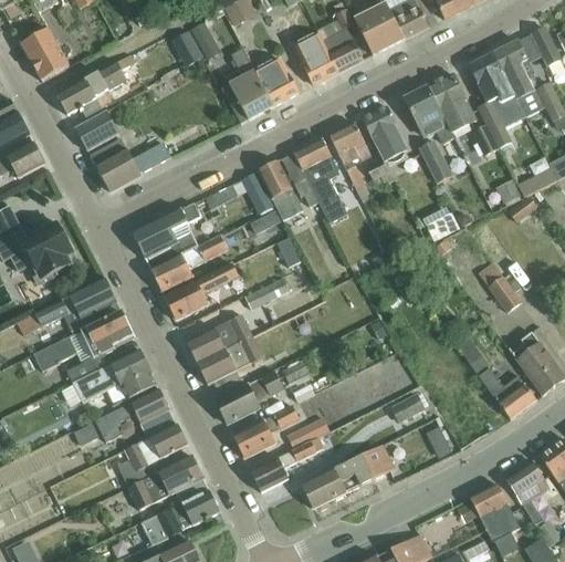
[(385,0),(386,2),(390,10),(405,38),(429,25),(419,7),(416,0),(385,0)]
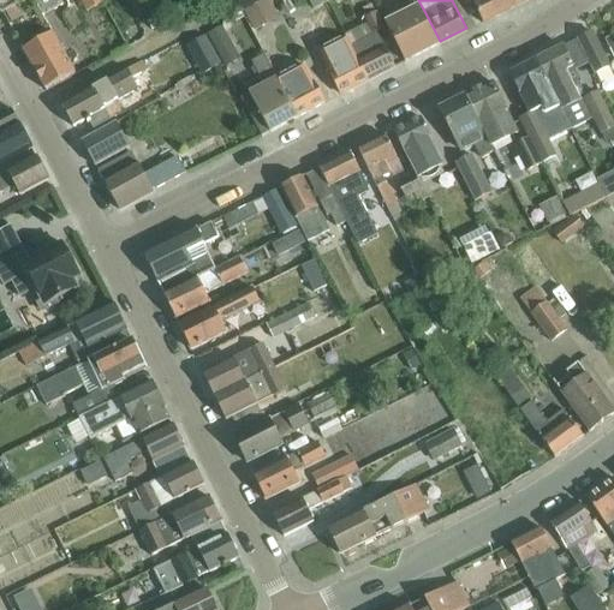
[(474,0),(483,18),(510,5),(507,0),(474,0)]
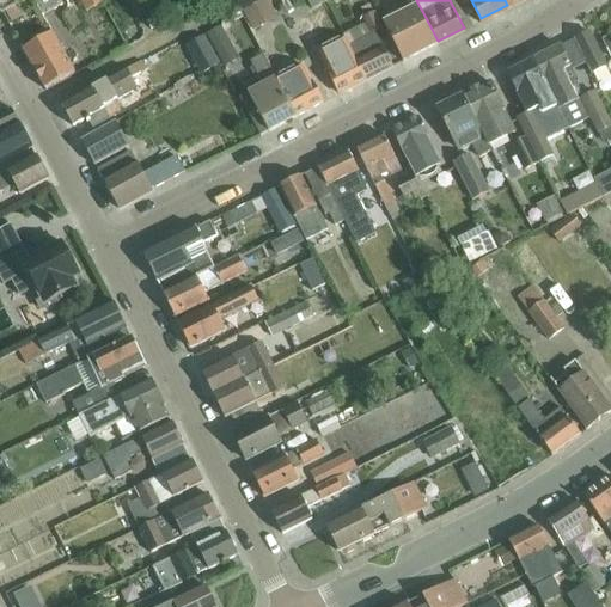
[(438,41),(422,11),(417,2),(384,20),(403,57),(438,41)]
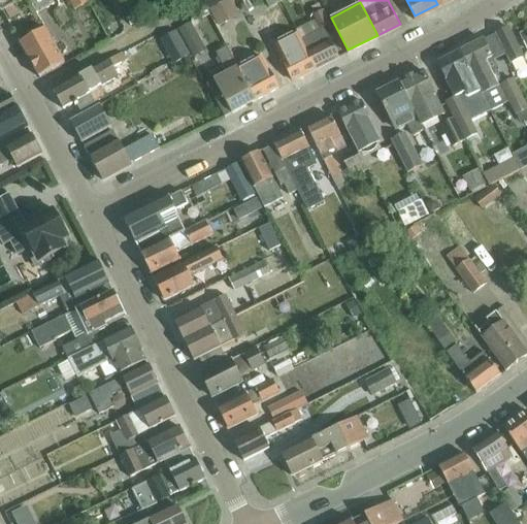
[(328,23),(324,13),(325,12),(323,7),(311,13),(319,28),(328,23)]
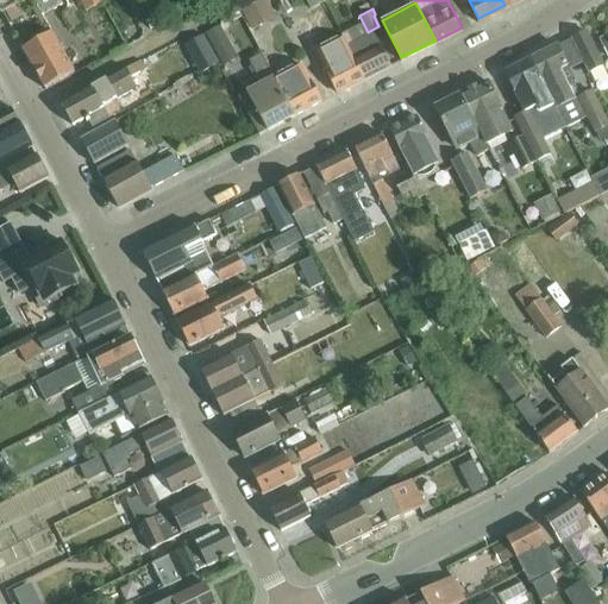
[(207,30),(224,61),(238,54),(221,21),(207,30)]
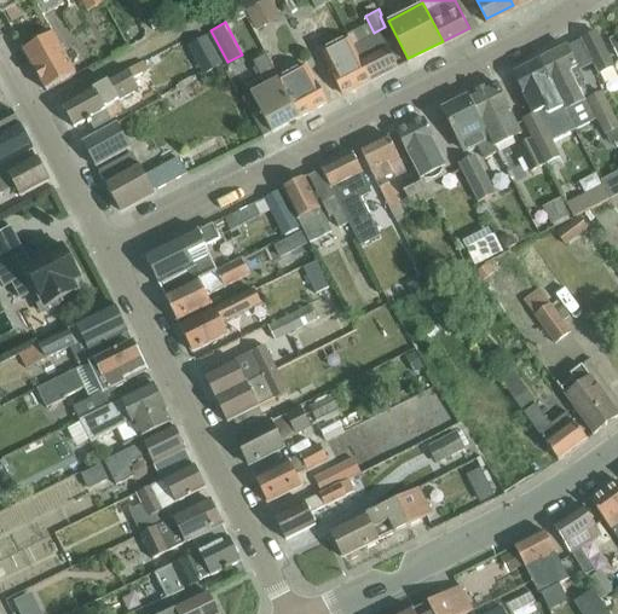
[(581,36),(599,71),(613,63),(595,29),(581,36)]
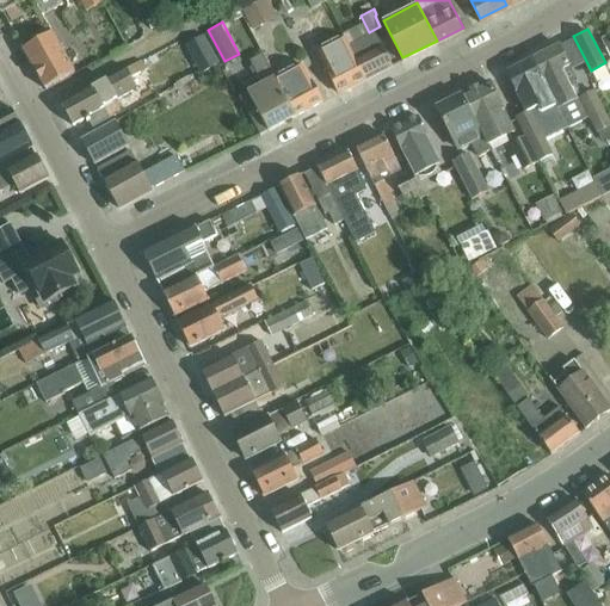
[(23,45),(45,85),(74,70),(51,30),(23,45)]
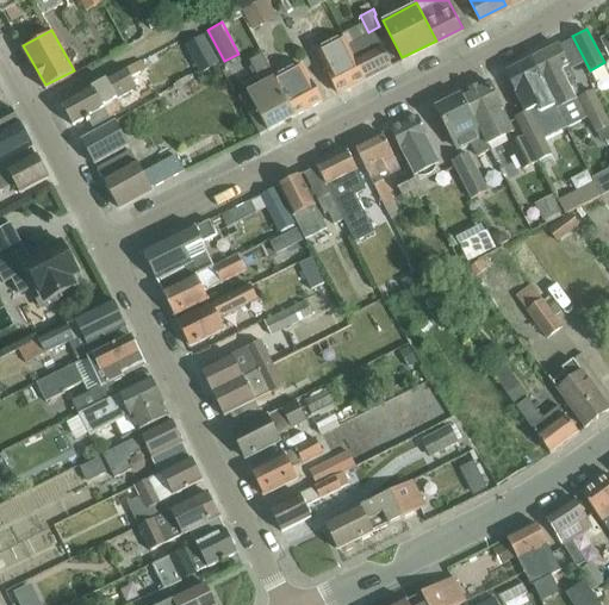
[(187,41),(203,68),(217,61),(203,32),(187,41)]
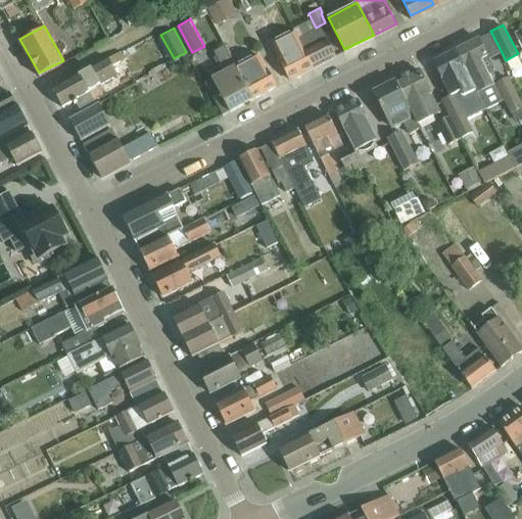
[(294,29),(272,40),(281,59),(282,59),(290,77),(313,64),(299,39),(294,29)]
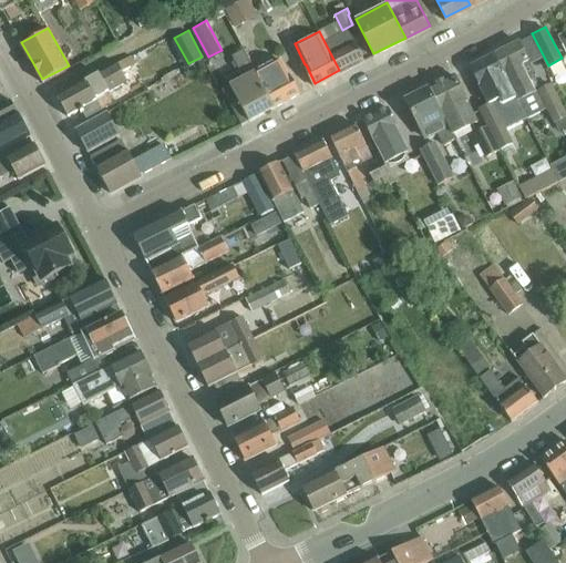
[(342,34),(325,42),(339,70),(363,58),(351,31),(342,34)]
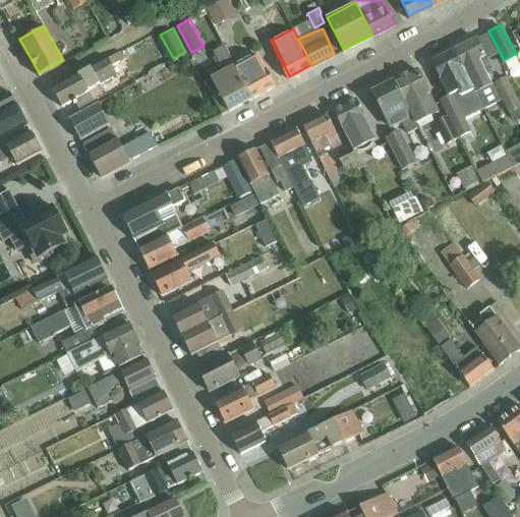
[(477,37),(454,48),(475,90),(483,106),(502,98),(494,82),(494,81),(492,82),(489,78),(495,75),(490,67),(492,66),(485,54),(486,53),(477,37)]
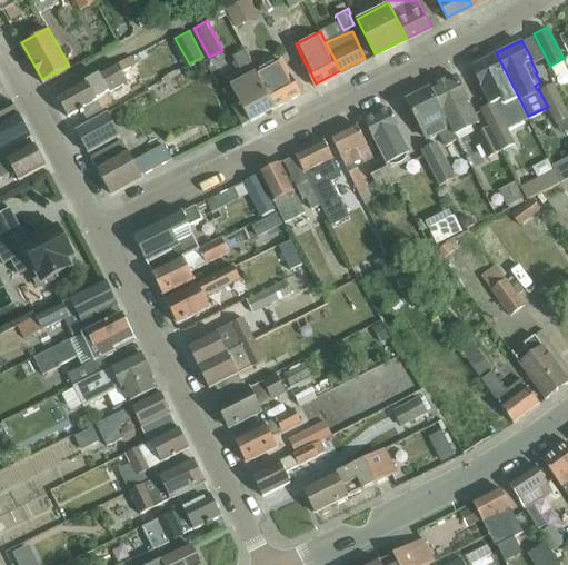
[(275,105),(256,68),(255,68),(243,49),(231,56),(242,77),(221,88),(240,124),(275,105)]
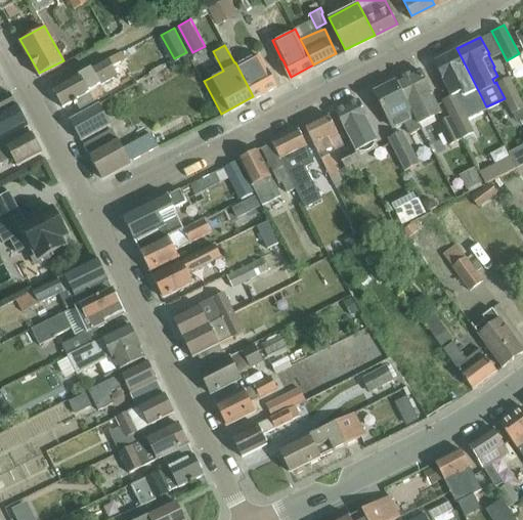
[(478,90),(456,48),(435,59),(452,93),(463,89),(466,95),(478,90)]
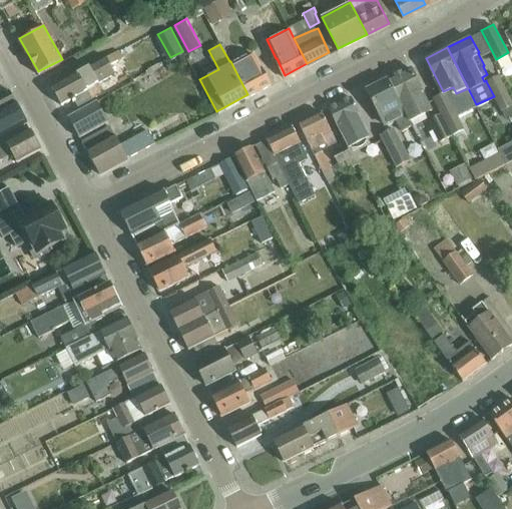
[(252,49),(230,61),(247,94),(271,82),(263,68),(252,49)]
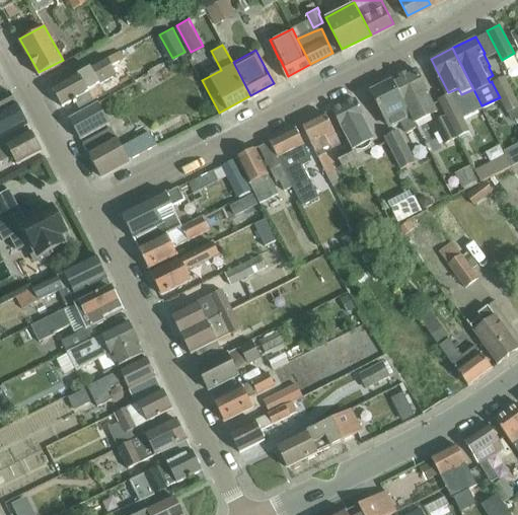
[(113,64),(120,60),(116,53),(52,87),(61,103),(71,98),(73,100),(75,99),(78,105),(92,97),(88,89),(118,73),(113,64)]
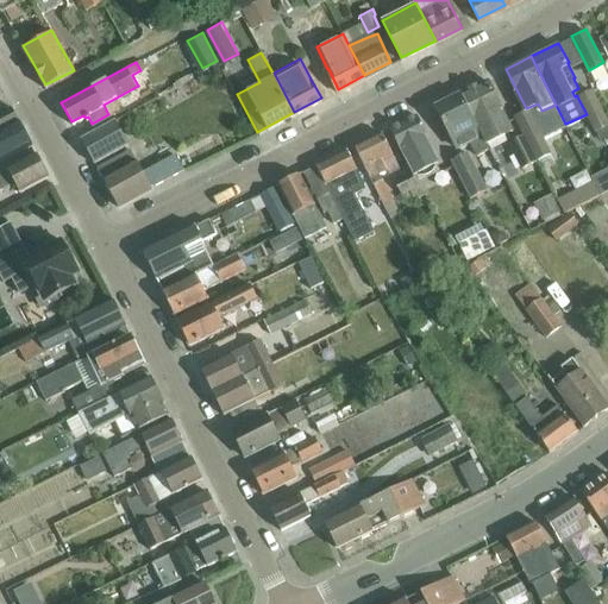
[(487,79),(459,92),(484,143),(512,129),(487,79)]
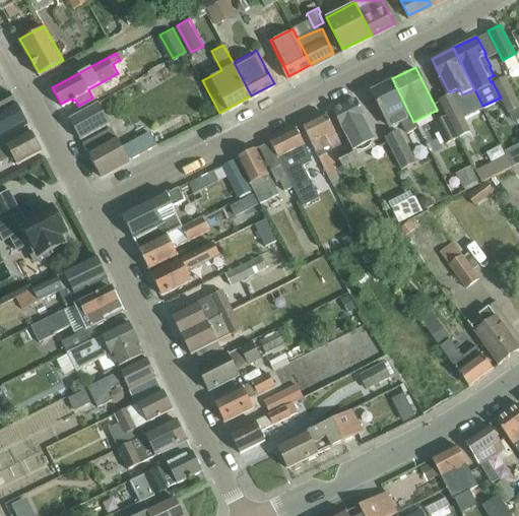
[(493,82),(507,111),(518,105),(518,103),(505,76),(493,82)]
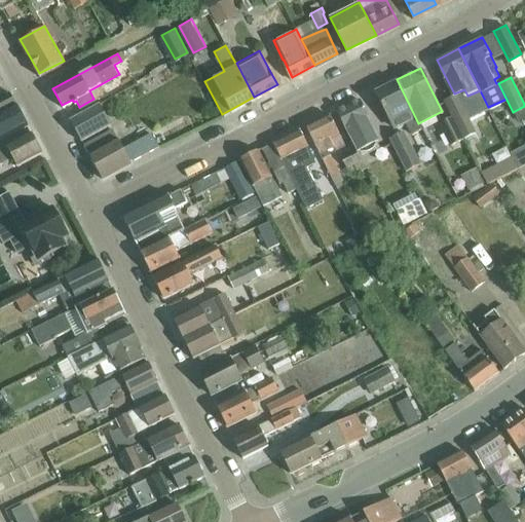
[(418,123),(397,79),(374,91),(382,108),(384,107),(395,127),(405,121),(411,133),(421,127),(418,123)]
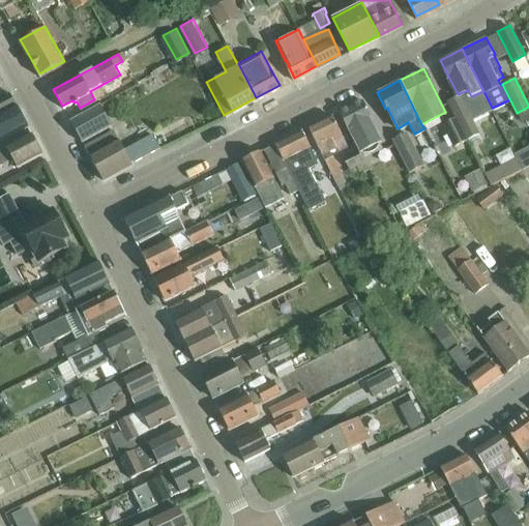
[(27,124),(17,104),(16,105),(8,91),(0,95),(0,139),(27,124)]
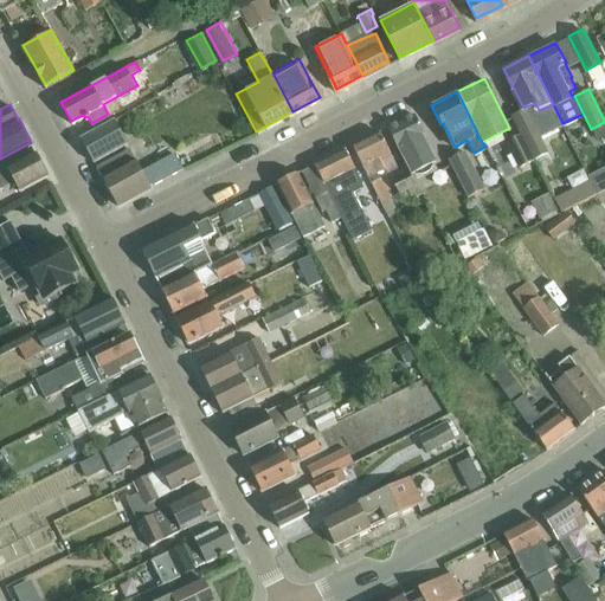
[(535,156),(547,150),(528,111),(515,118),(535,156)]
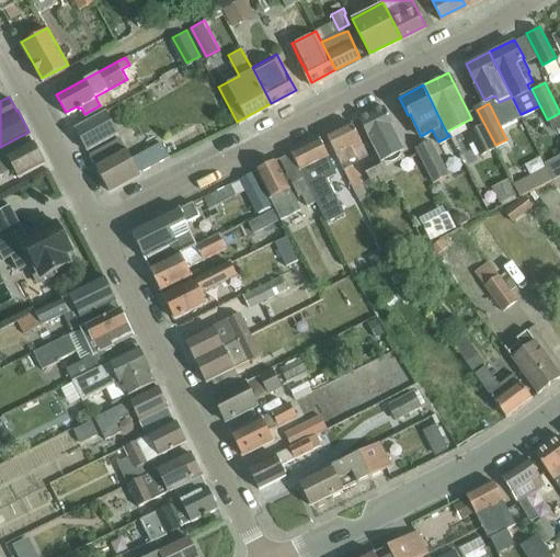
[(358,116),(372,144),(380,160),(403,149),(391,124),(392,124),(383,104),(358,116)]
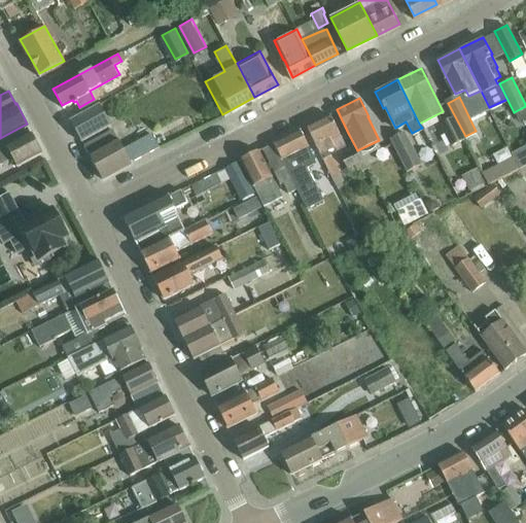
[(69,118),(81,140),(110,124),(98,102),(69,118)]
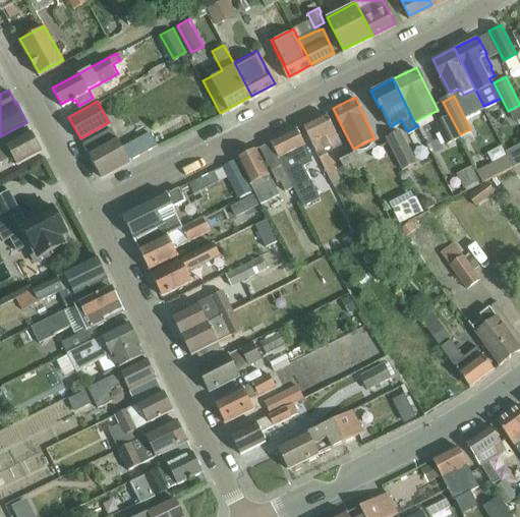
[(460,134),(443,102),(442,102),(448,113),(435,119),(446,141),(460,134)]
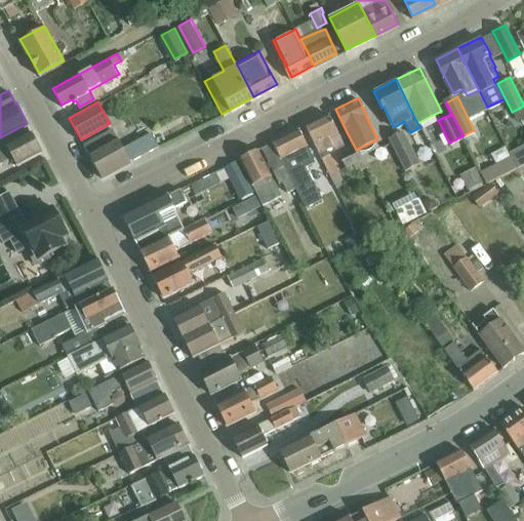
[(328,113),(305,125),(318,152),(334,186),(343,182),(328,154),(327,154),(325,148),(331,145),(332,147),(343,142),(336,130),(328,113)]
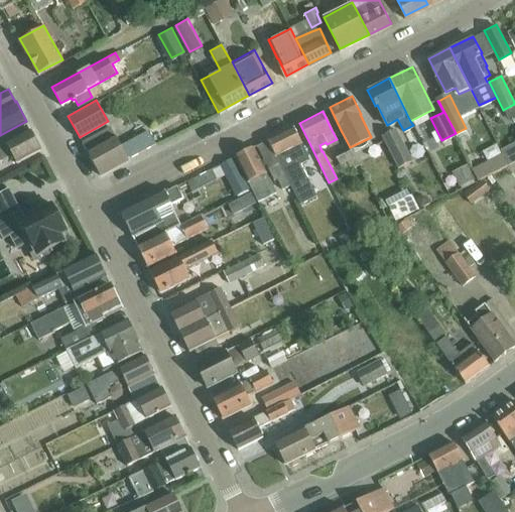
[(82,141),(87,150),(99,173),(156,142),(149,129),(121,145),(116,135),(115,135),(109,125),(82,141)]
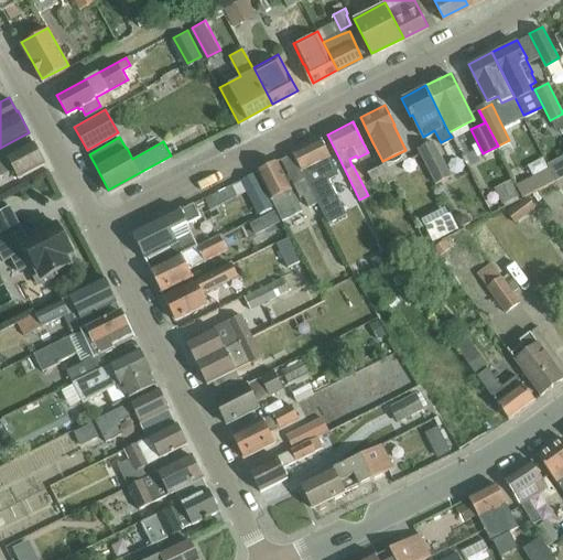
[(292,152),(306,181),(316,201),(326,222),(333,218),(345,213),(326,175),(337,170),(321,138),(292,152)]
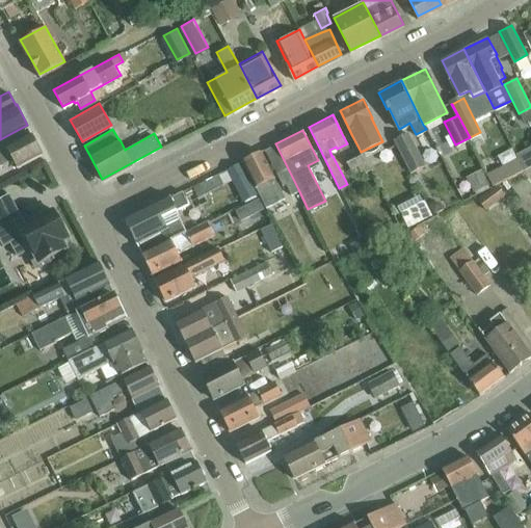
[(17,166),(42,153),(31,132),(0,148),(0,164),(12,158),(17,166)]
